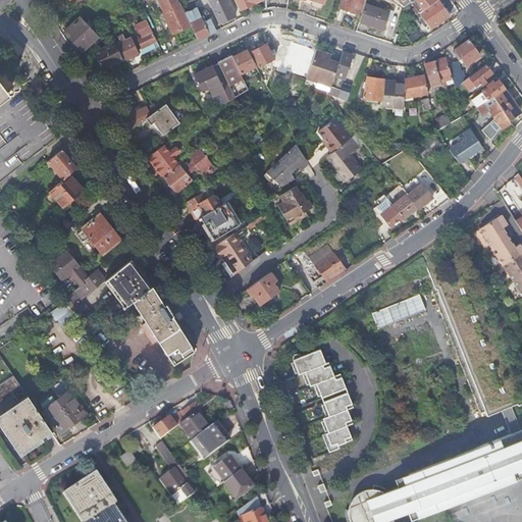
[(180,5),(176,0),(158,0),(164,13),(163,13),(172,34),(181,30),(191,24),(185,13),(180,5)]
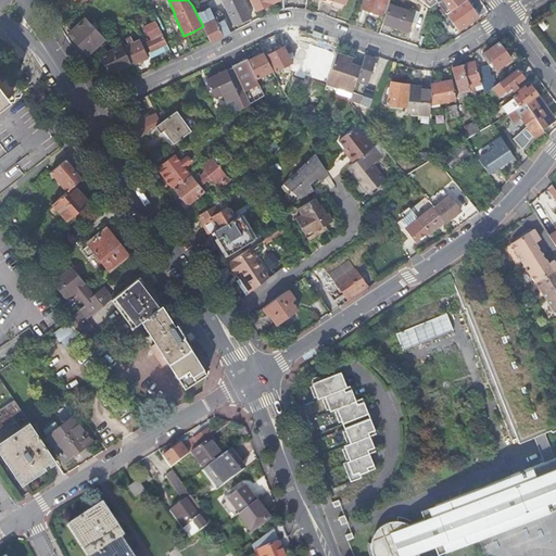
[(220,0),(232,25),(241,22),(250,17),(241,0),(220,0)]
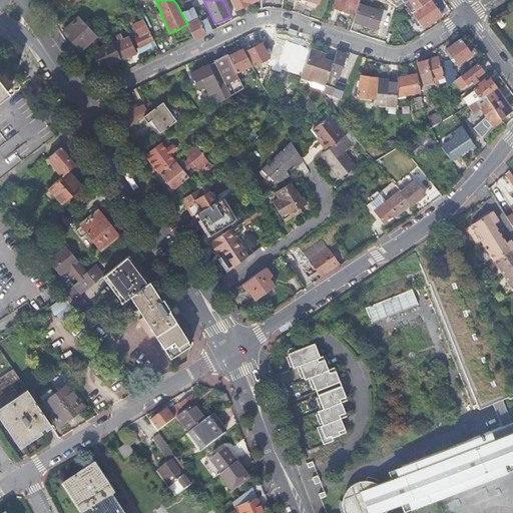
[(229,0),(234,10),(247,4),(257,0),(229,0)]
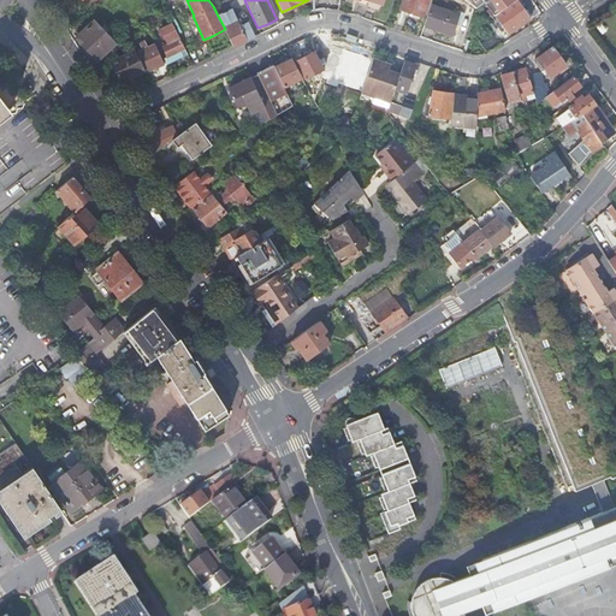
[(366,9),(368,0),(355,0),(353,9),(359,11),(365,12),(366,9)]
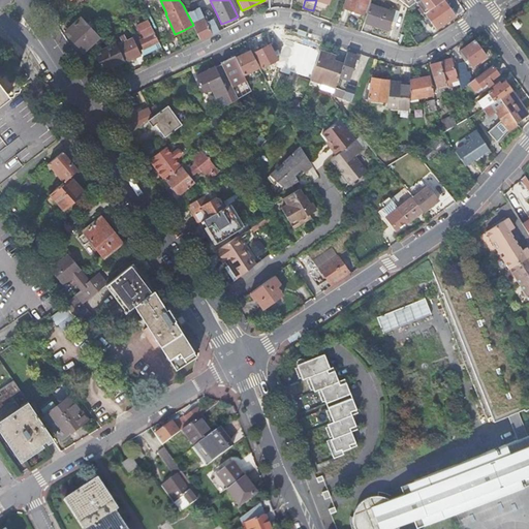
[(316,0),(314,7),(318,8),(322,9),(324,3),(328,4),(329,0),(316,0)]
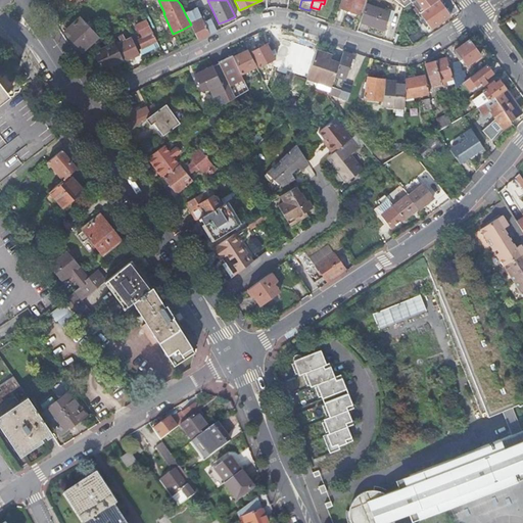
[(363,0),(342,0),(339,8),(349,11),(359,14),(363,0)]
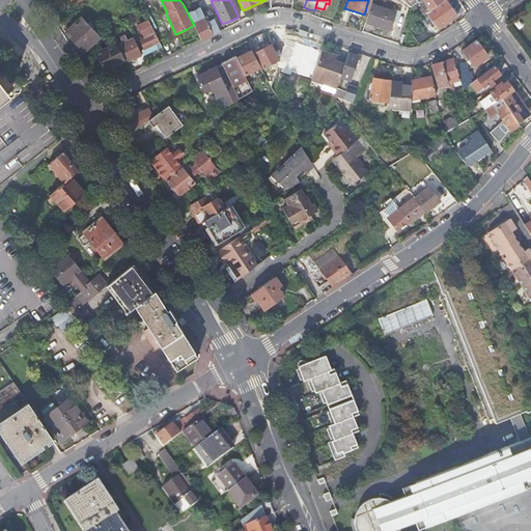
[(420,0),(418,2),(422,7),(426,5),(428,8),(424,11),(426,14),(445,0),(420,0)]
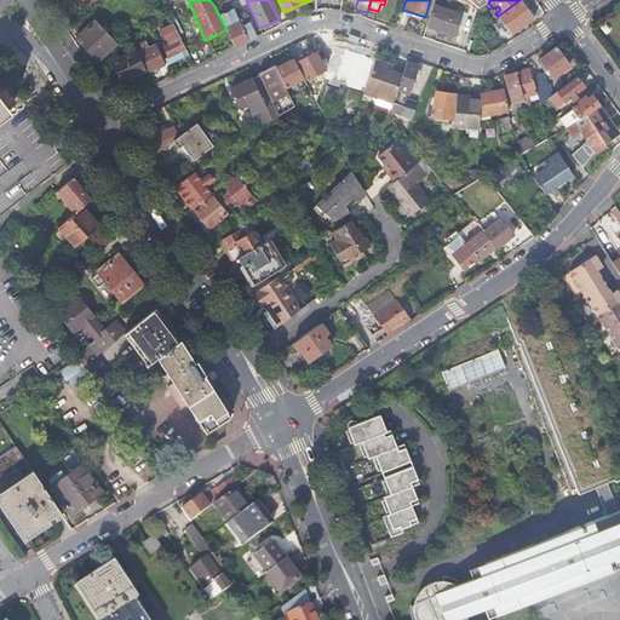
[(527,9),(521,0),(520,0),(498,16),(499,18),(503,24),(501,26),(504,28),(505,27),(510,34),(534,18),(527,9)]
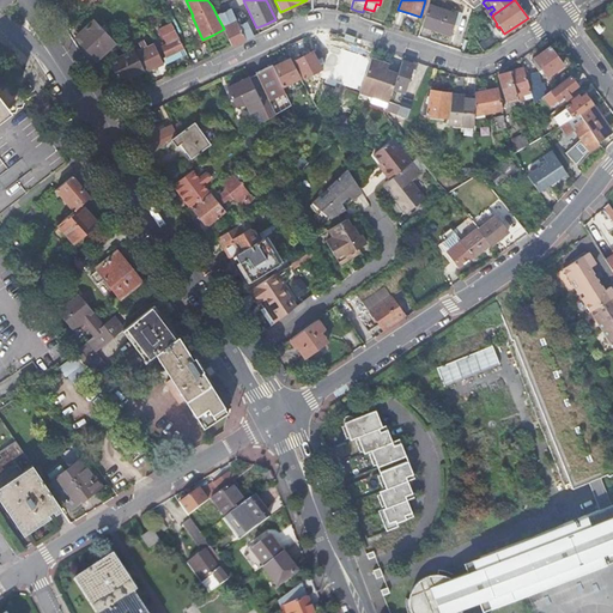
[(428,6),(422,26),(436,31),(449,36),(456,16),(428,6)]
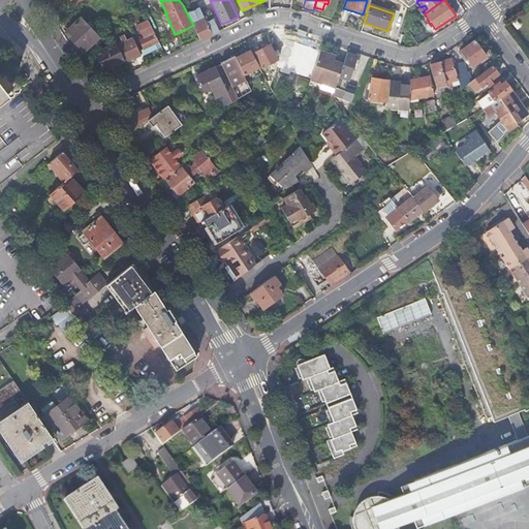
[(199,7),(187,12),(193,25),(200,40),(205,38),(211,34),(218,31),(209,9),(201,12),(199,7)]
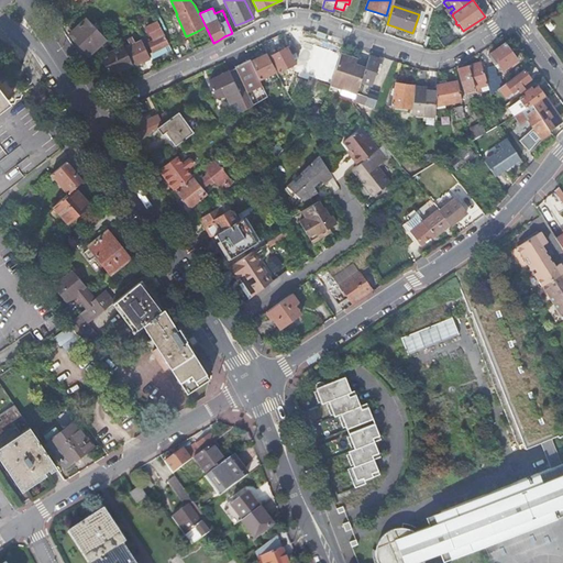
[(99,33),(86,19),(73,32),(78,39),(76,41),(89,55),(106,40),(99,33)]
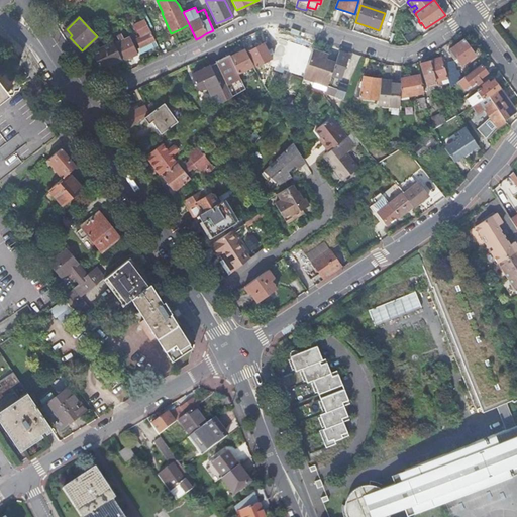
[(140,47),(154,41),(145,19),(134,24),(141,37),(136,39),(138,43),(140,47)]
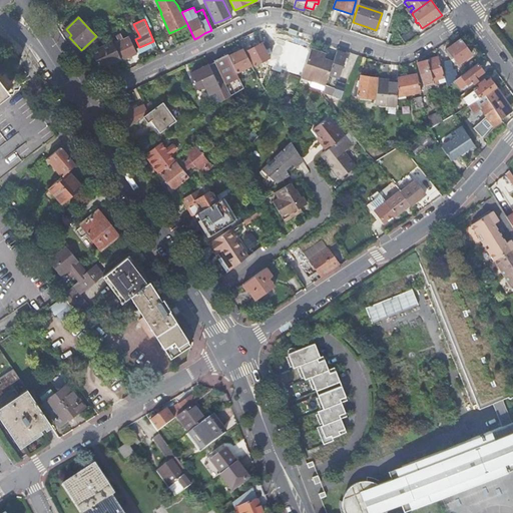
[(121,59),(122,61),(129,58),(136,54),(128,37),(123,40),(121,34),(116,37),(119,42),(114,44),(121,59)]
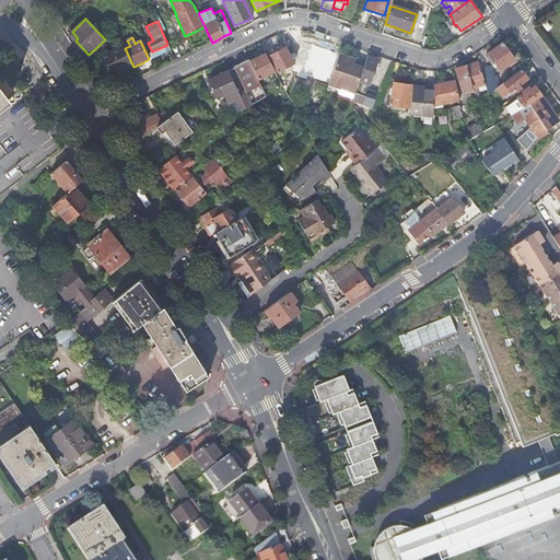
[(294,65),(295,66),(303,42),(294,39),(293,46),(291,53),(293,55),(290,57),(286,48),(269,57),(279,73),(283,71),(284,73),(292,69),(291,67),(294,65)]
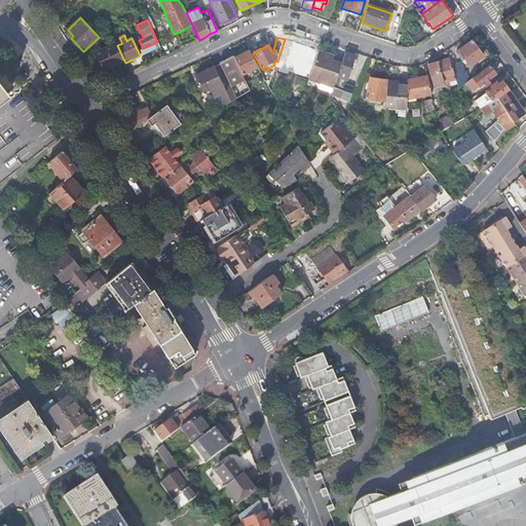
[(468,66),(483,57),(478,49),(472,41),(455,52),(463,63),(465,62),(468,66)]
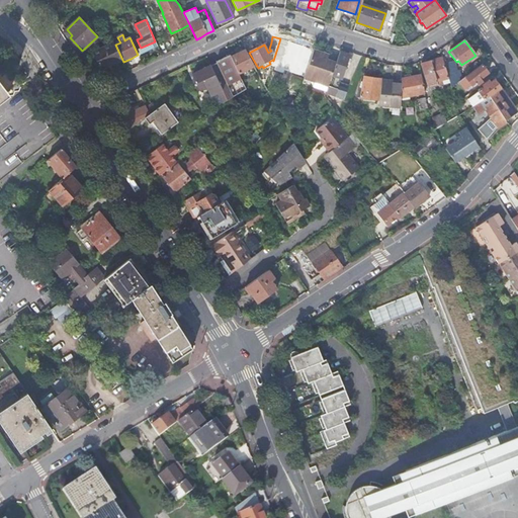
[(141,48),(138,50),(140,55),(158,47),(155,41),(141,48)]
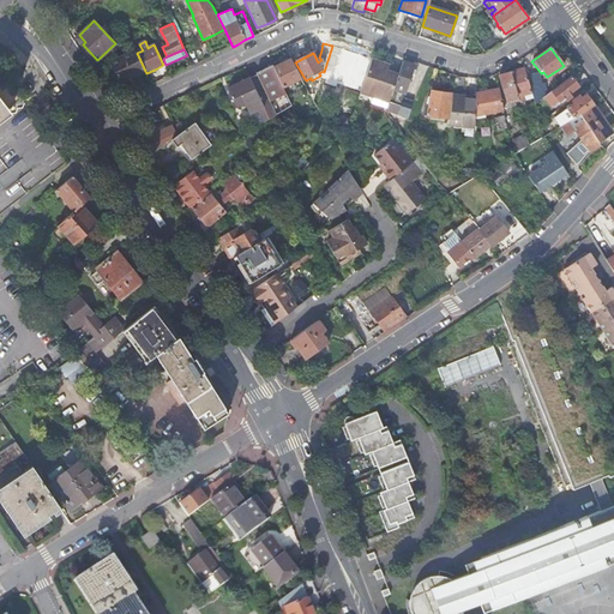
[(133,77),(145,71),(137,53),(136,50),(112,62),(121,83),(133,77)]
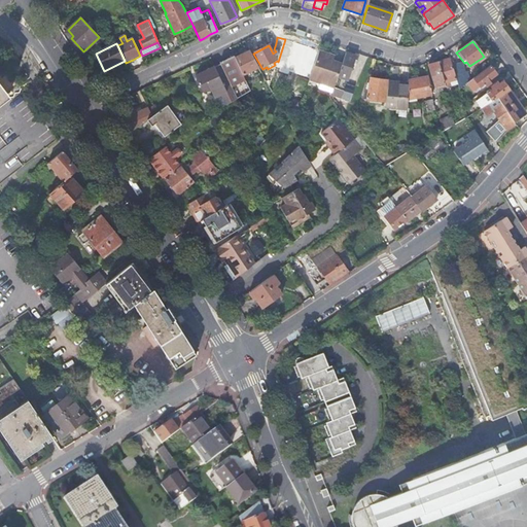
[(242,55),(235,58),(242,75),(258,67),(250,50),(242,55)]
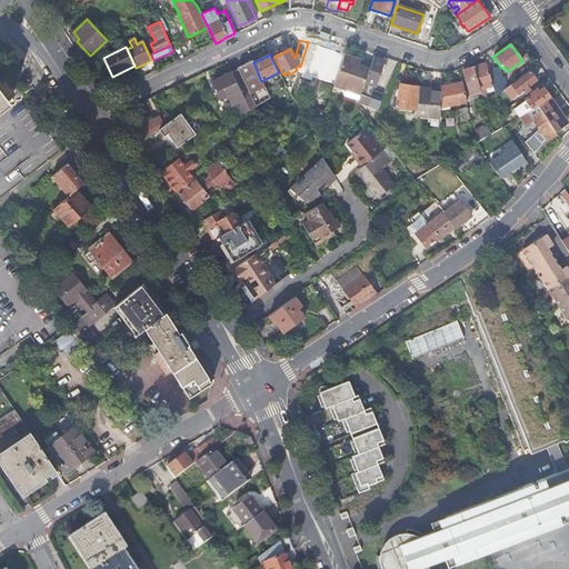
[(365,83),(369,70),(359,67),(361,61),(352,58),(345,56),(335,85),(346,88),(345,90),(360,96),(360,95),(361,91),(365,83)]
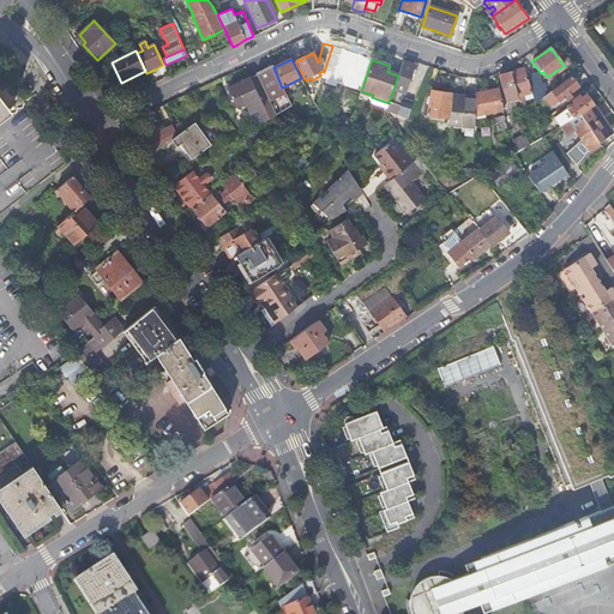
[(408,64),(403,61),(398,76),(393,90),(390,98),(389,102),(399,107),(403,97),(404,94),(411,73),(413,70),(414,65),(408,64)]
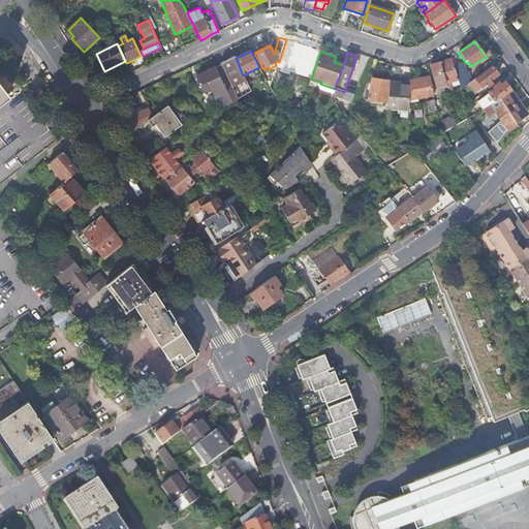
[(236,58),(235,55),(227,58),(220,62),(239,99),(251,92),(243,75),(236,58)]
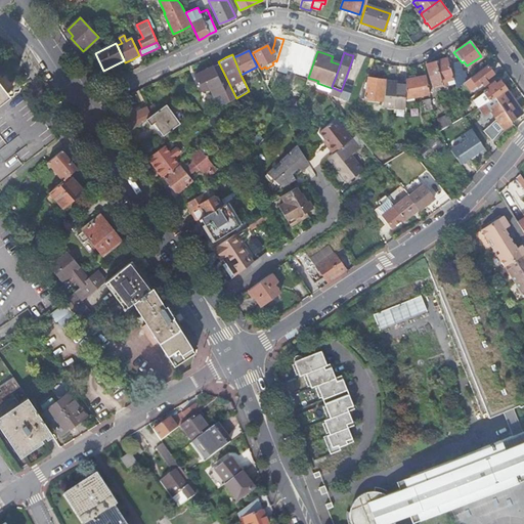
[(449,64),(447,58),(438,61),(439,64),(437,66),(436,62),(431,63),(426,64),(433,87),(440,85),(439,83),(453,79),(449,64)]
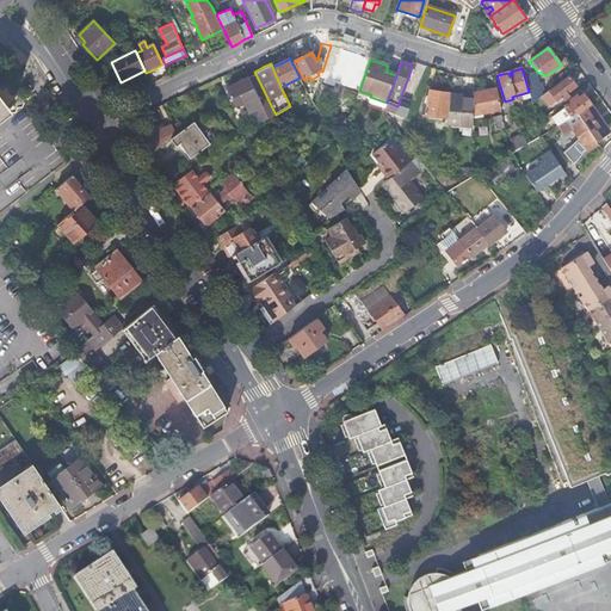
[(529,92),(532,103),(545,93),(542,84),(536,85),(532,73),(524,75),(529,92)]
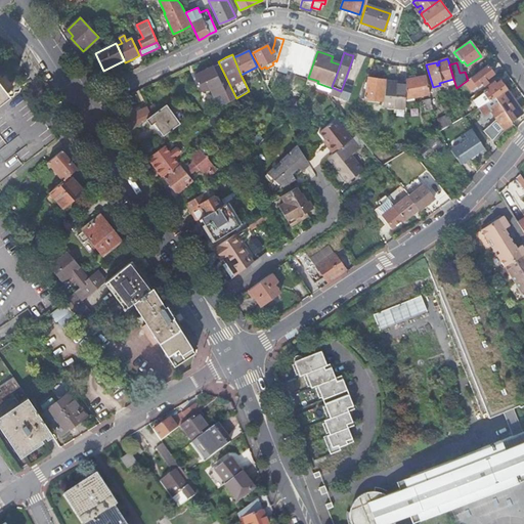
[(226,104),(235,98),(219,63),(195,75),(198,79),(200,84),(203,91),(210,88),(214,96),(221,93),(226,104)]
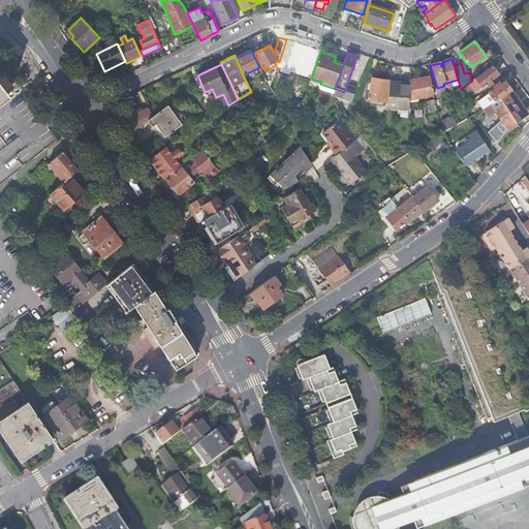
[(496,70),(493,66),(469,84),(475,92),(486,85),(488,87),(492,84),(491,81),(499,74),(496,70)]
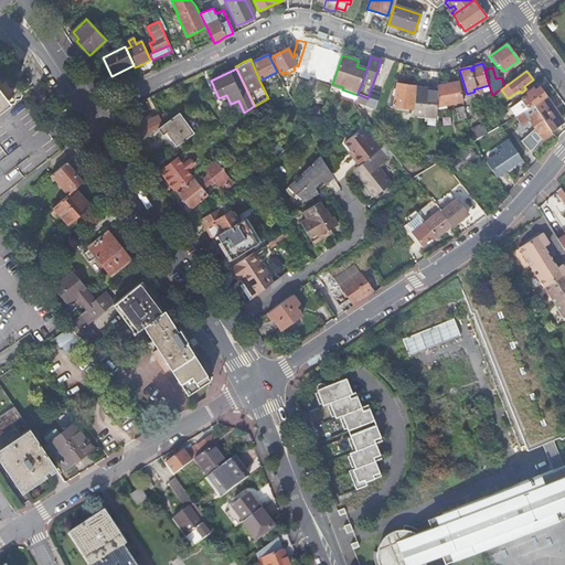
[(327,95),(331,80),(322,76),(318,92),(327,95)]
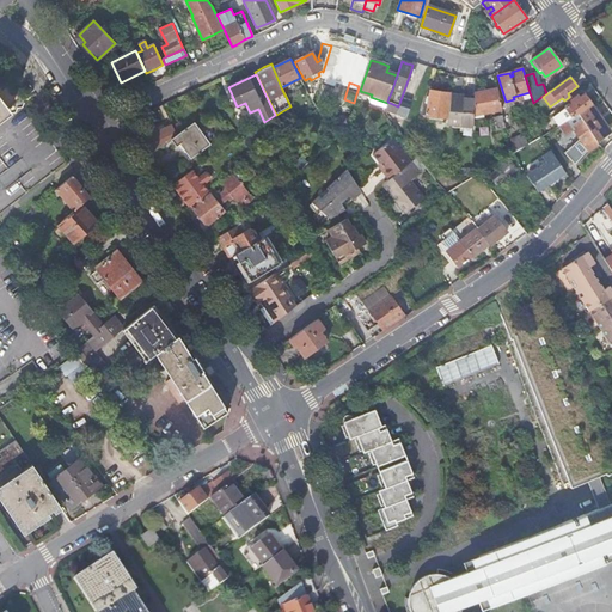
[(485,91),(473,93),(473,97),(473,99),(473,115),(502,110),(497,90),(485,91)]
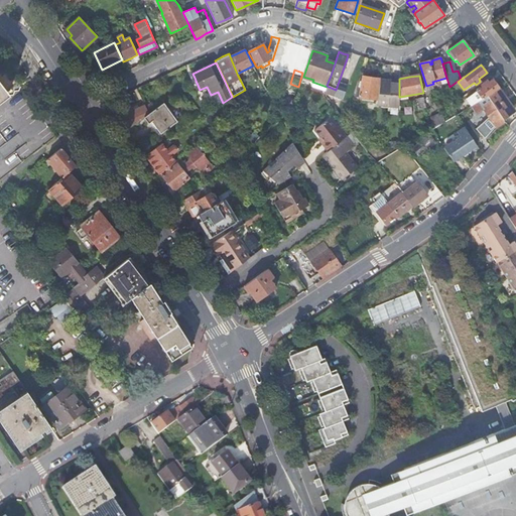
[(376,100),(379,79),(370,78),(362,77),(361,89),(358,89),(355,97),(376,100)]
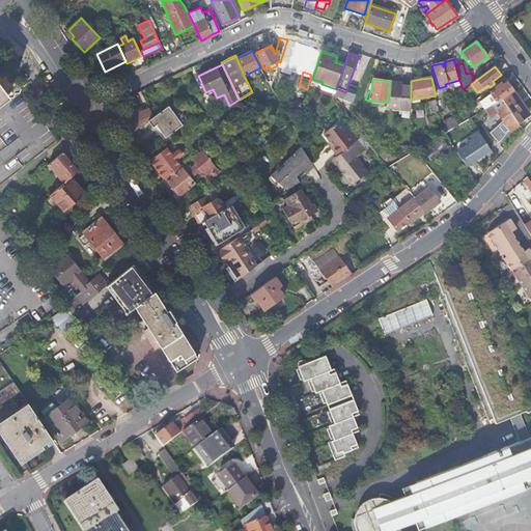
[(391,82),(388,107),(410,109),(411,100),(411,86),(397,85),(398,82),(395,82),(391,82)]
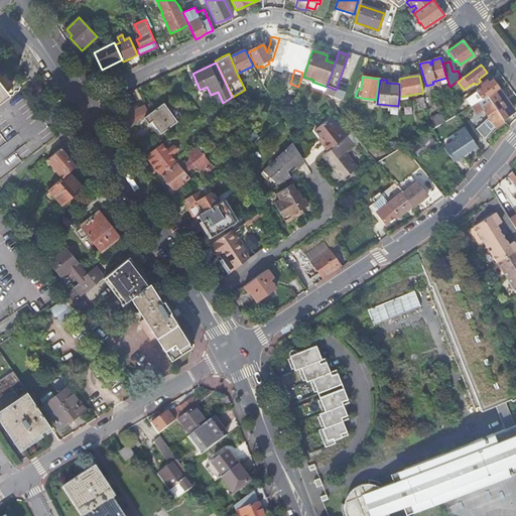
[(488,96),(499,89),(495,85),(492,80),(488,83),(487,81),(480,86),(482,88),(466,99),(471,106),(482,100),(484,99),(488,96)]
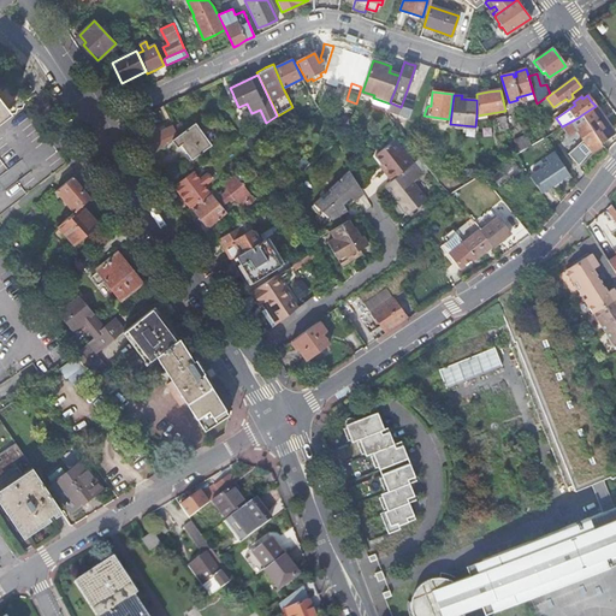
[(414,101),(404,98),(401,107),(398,114),(397,116),(407,119),(414,101)]
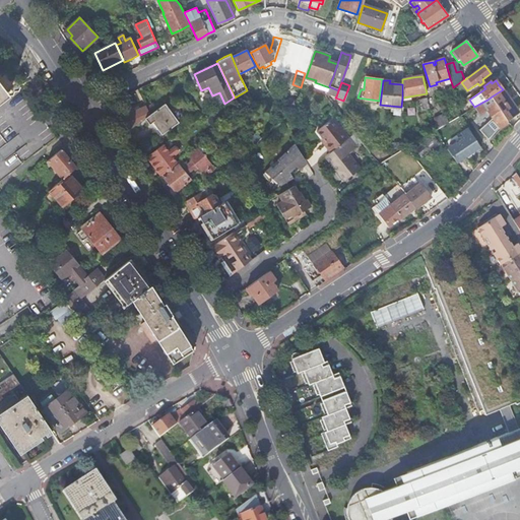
[(0,102),(8,95),(0,83),(0,102)]
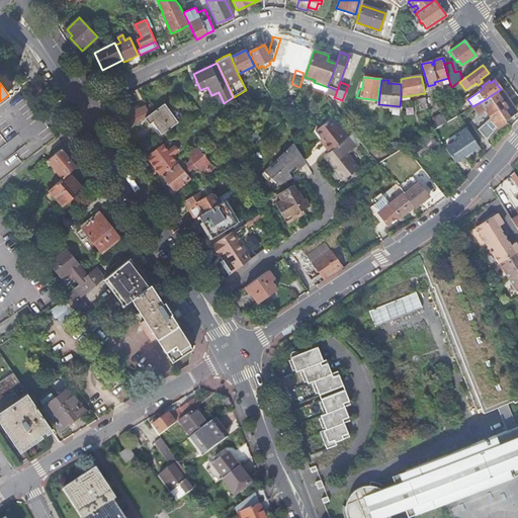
[(337,90),(328,86),(328,87),(326,93),(335,96),(337,90)]
